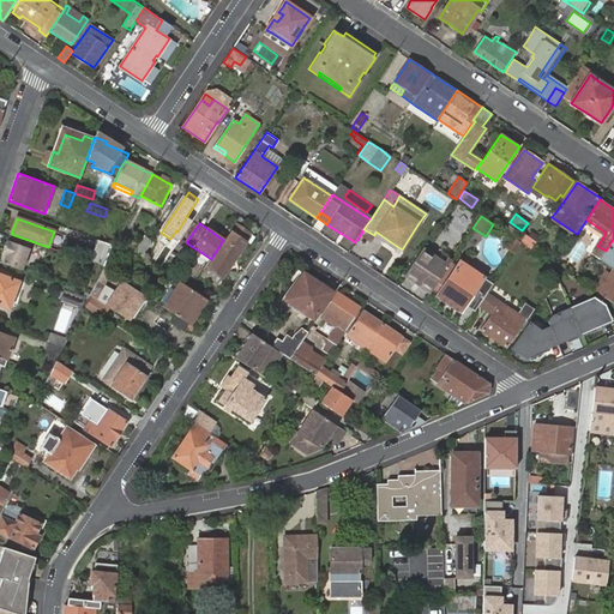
[(238,250),(250,232),(236,223),(224,241),(203,275),(218,286),(229,270),(229,269),(235,260),(241,252),(240,252),(238,250)]
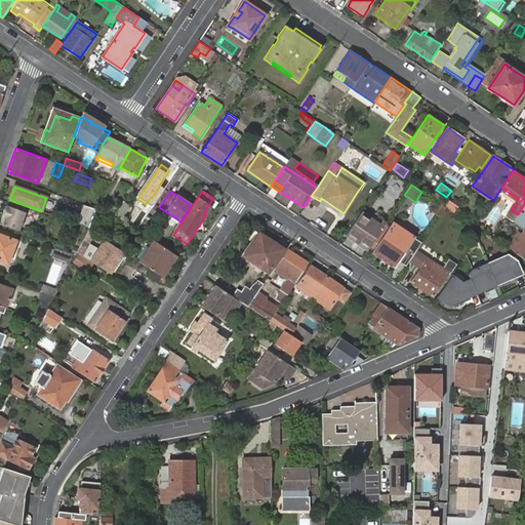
[(443,197),(436,192),(433,197),(440,202),(443,197)]
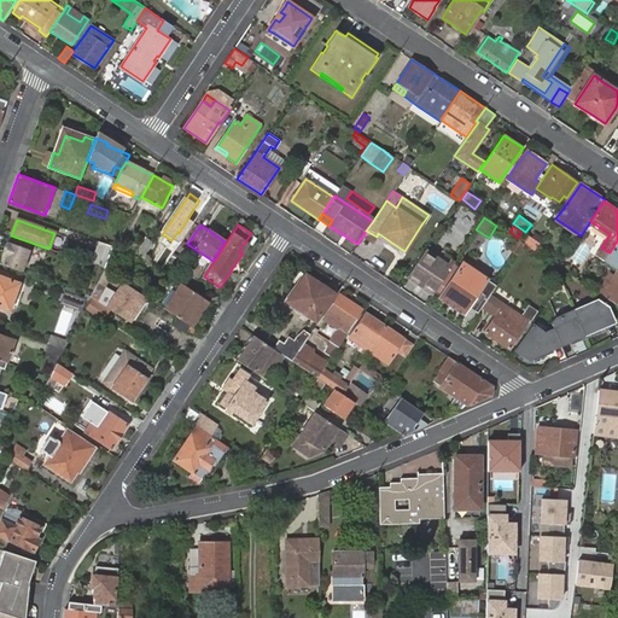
[(366,231),(363,235),(373,242),(377,237),(366,231)]
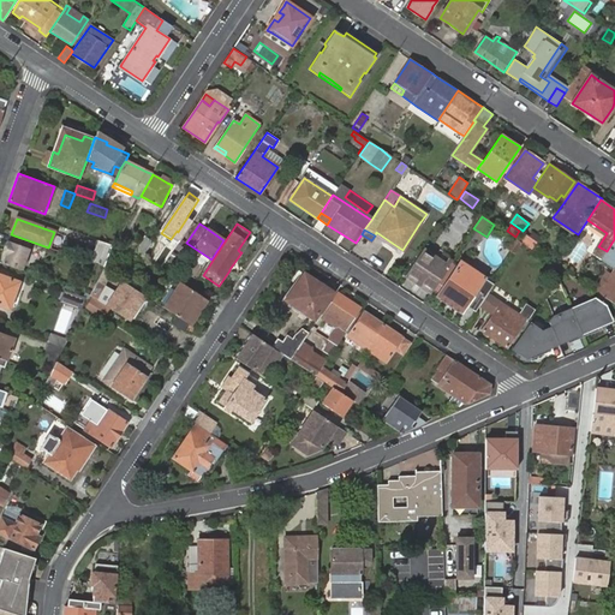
[(252,234),(250,232),(238,250),(240,252),(252,234)]
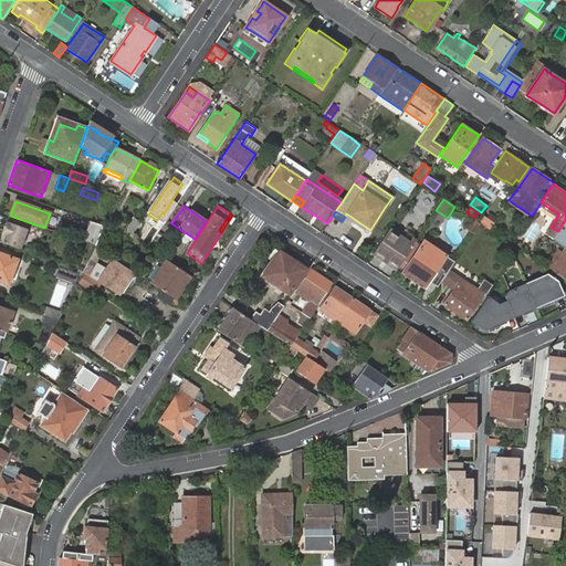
[(360,223),(346,213),(345,217),(358,226),(360,223)]
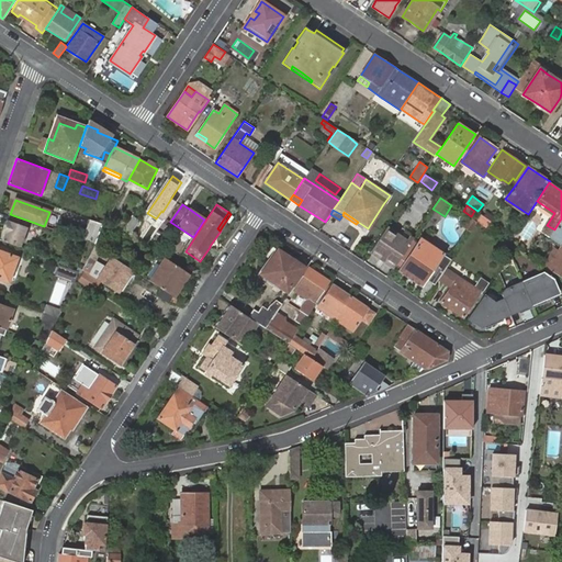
[(491,221),(478,212),(472,220),(476,222),(485,228),(491,221)]
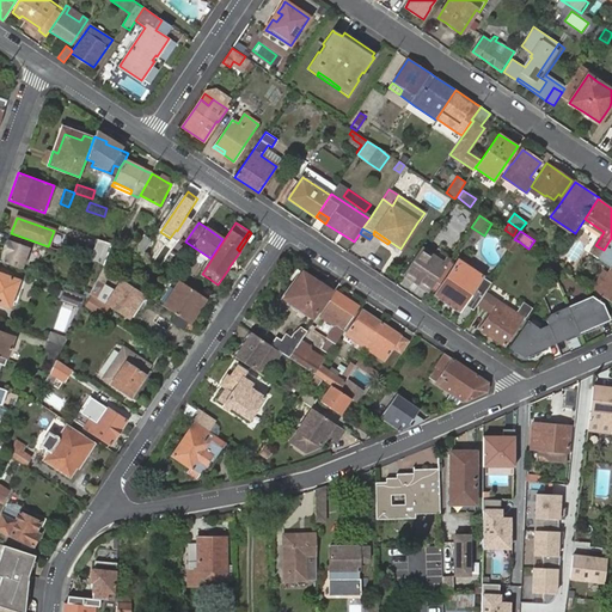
[(5,257),(2,262),(20,268),(28,249),(31,240),(11,233),(8,242),(7,242),(1,256),(5,257)]
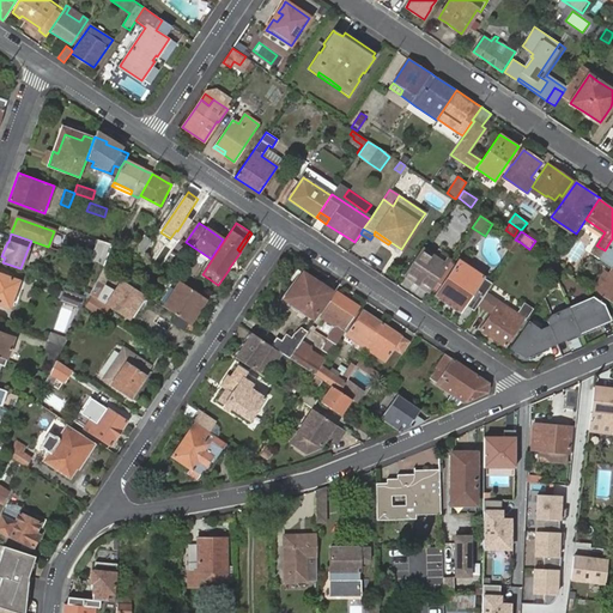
[(138,246),(121,234),(117,240),(134,250),(138,246)]
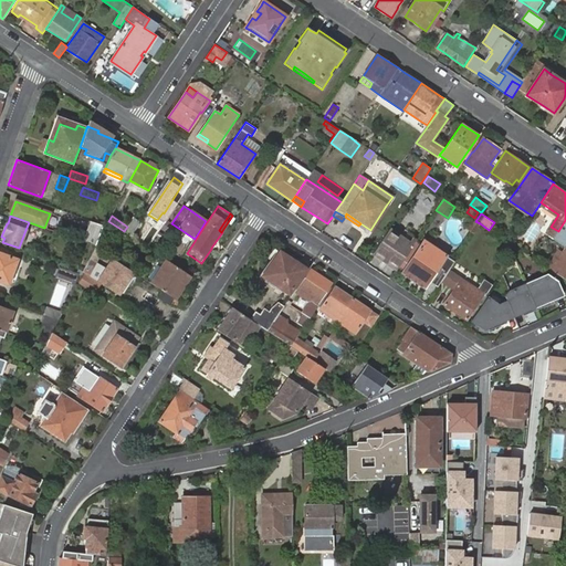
[(132,237),(140,222),(134,218),(127,227),(124,231),(132,237)]
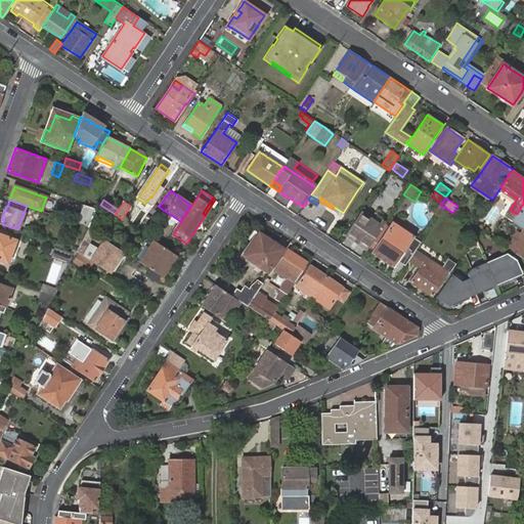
[(433,202),(426,212),(435,218),(442,208),(433,202)]
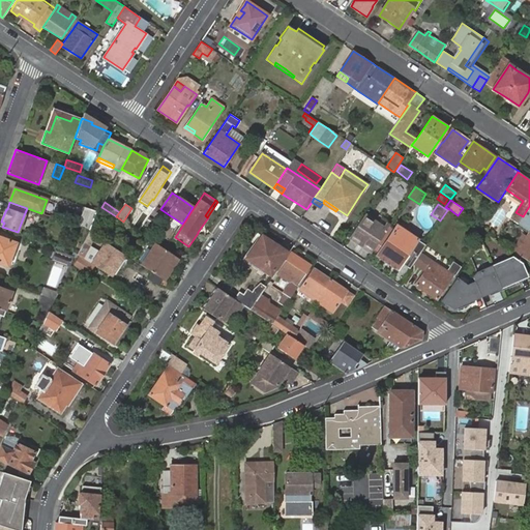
[(529,205),(529,206),(523,216),(518,224),(528,230),(529,227),(529,205)]
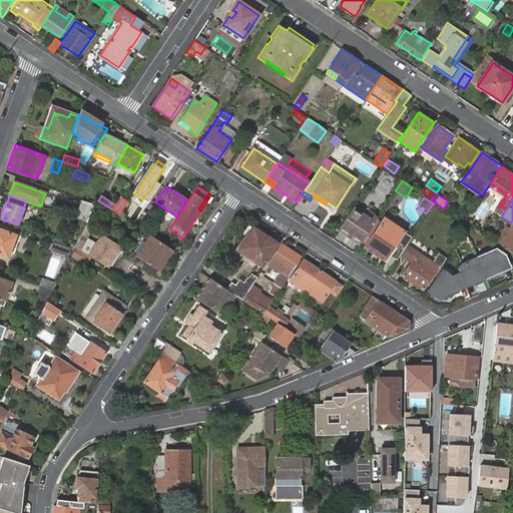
[(87,223),(93,204),(82,200),(74,218),(80,221),(87,223)]
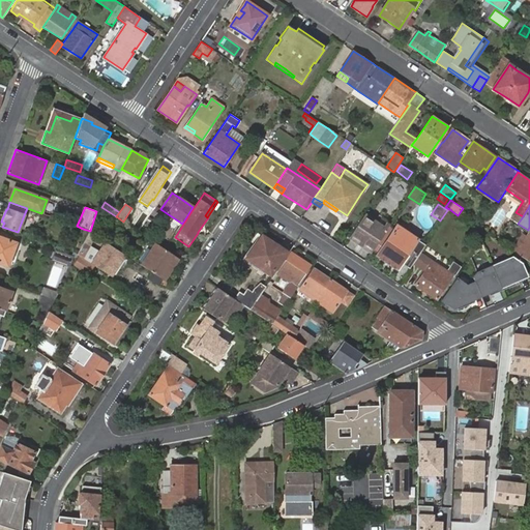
[(491,222),(497,226),(506,213),(499,209),(491,222)]
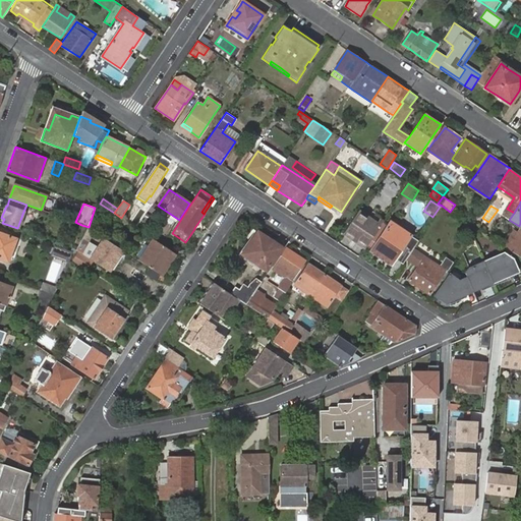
[(377,224),(358,211),(343,233),(352,239),(356,242),(356,243),(356,244),(361,247),(362,247),(363,246),(364,248),(380,226),(383,221),(380,219),(377,224)]
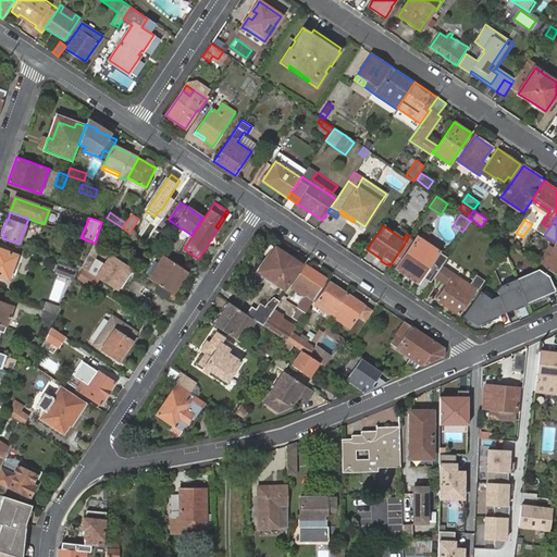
[(556,243),(556,244),(555,242),(544,235),(542,234),(539,238),(553,248),(549,254),(545,260),(542,264),(556,274),(556,243)]
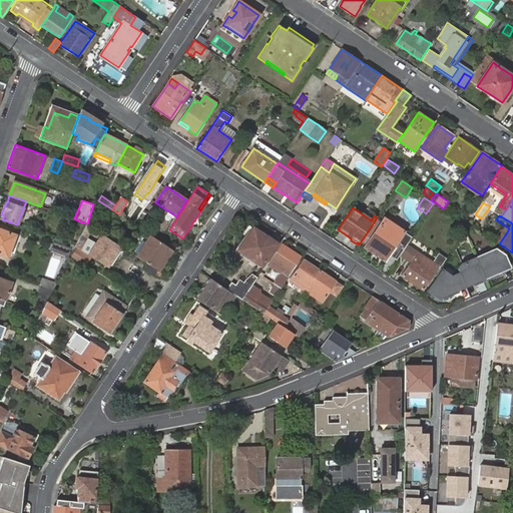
[(388,254),(397,260),(400,253),(407,244),(412,236),(385,218),(383,217),(377,227),(364,247),(384,261),(388,254)]
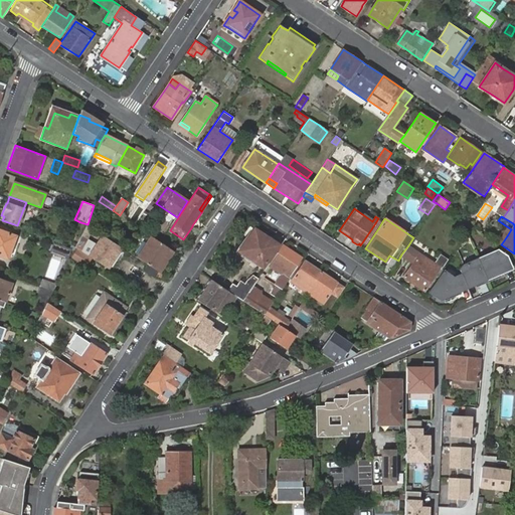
[(81,234),(87,224),(88,224),(80,222),(76,231),(81,234)]
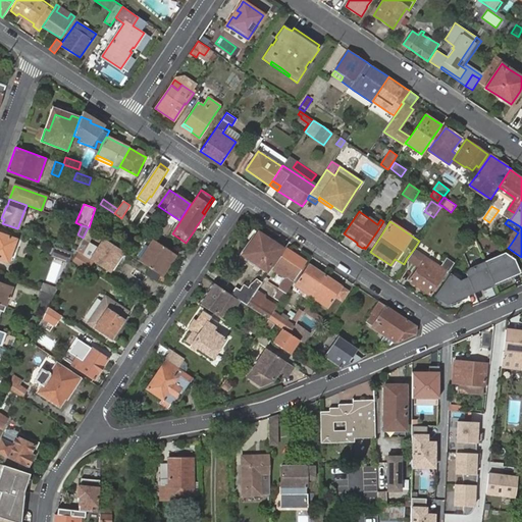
[(89,242),(94,231),(88,227),(83,238),(80,245),(76,250),(81,253),(87,242),(89,242)]
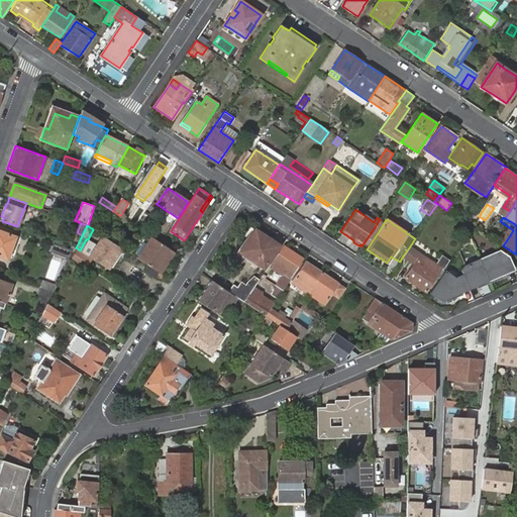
[(0,230),(0,255),(7,259),(13,243),(15,236),(0,230)]
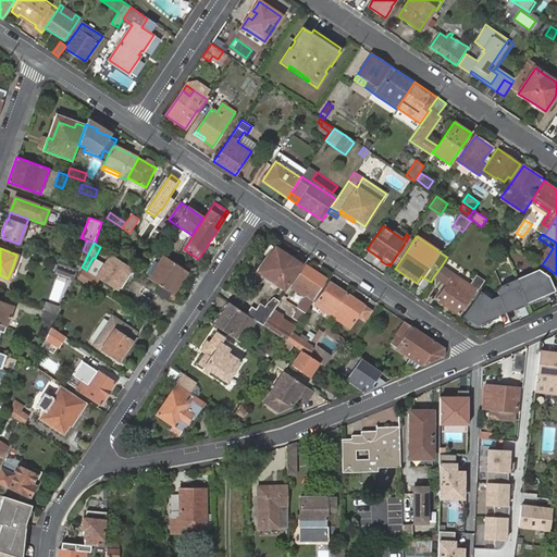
[(292,258),(275,248),(273,251),(259,271),(285,289),(302,262),(293,256),(292,258)]
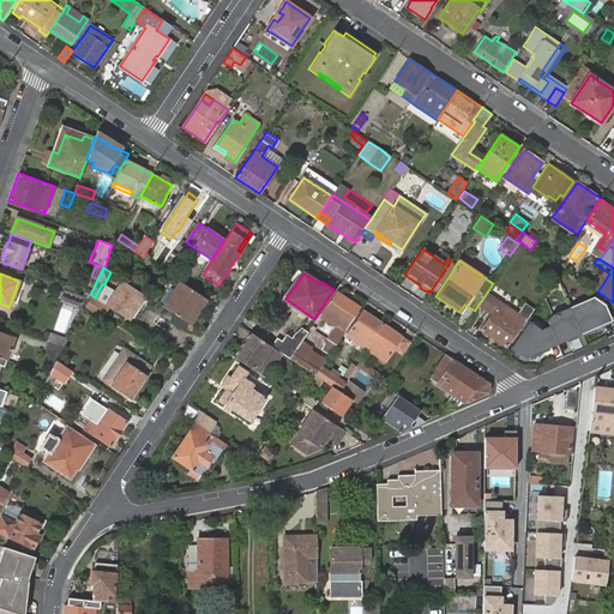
[(187,278),(184,284),(191,289),(194,283),(187,278)]
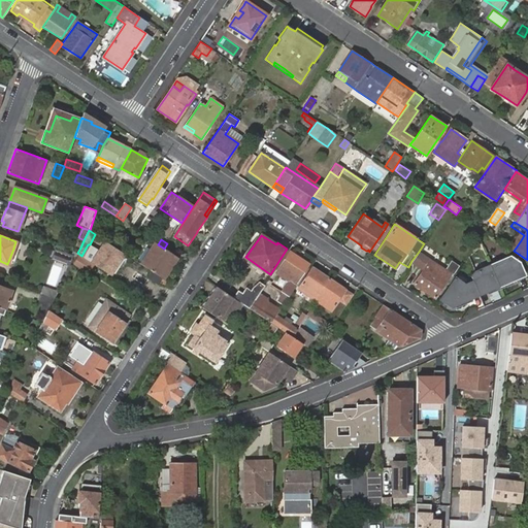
[(163,278),(177,257),(164,249),(158,244),(156,242),(141,264),(163,278)]
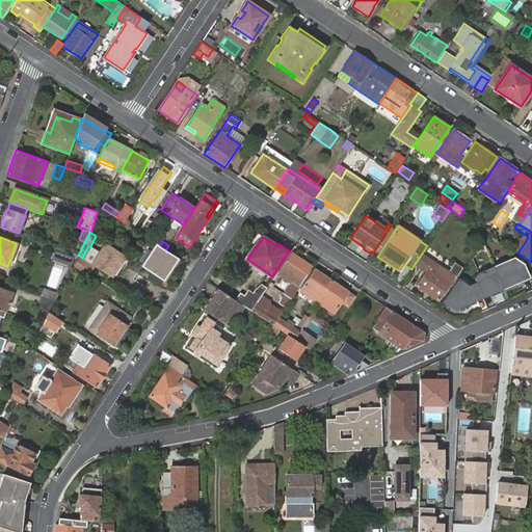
[(92,264),(112,277),(126,258),(105,245),(92,264)]
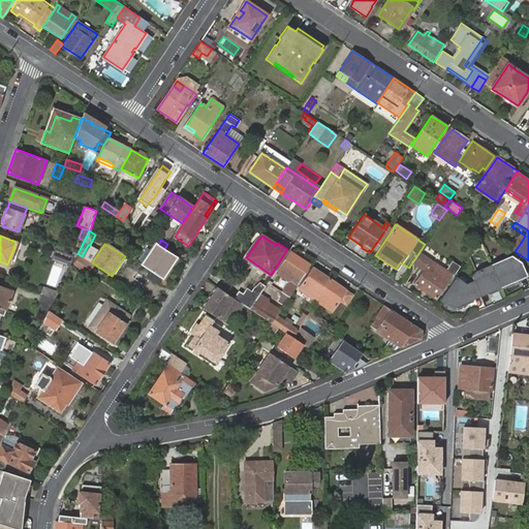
[(69,256),(56,251),(53,259),(66,265),(69,256)]
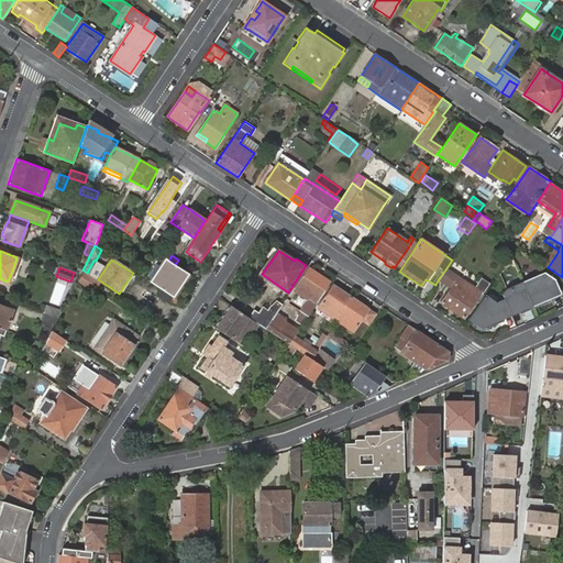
[(312,309),(316,305),(315,304),(318,298),(329,282),(310,268),(298,285),(300,286),(297,291),(310,300),(301,312),(308,316),(312,309)]
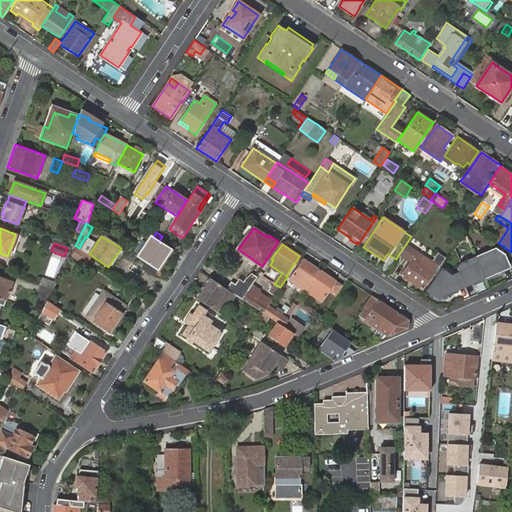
[(406,244),(399,253),(408,259),(409,258),(412,260),(402,274),(422,288),(433,272),(437,266),(438,266),(445,258),(438,253),(432,262),(430,260),(417,252),(412,248),(406,244)]
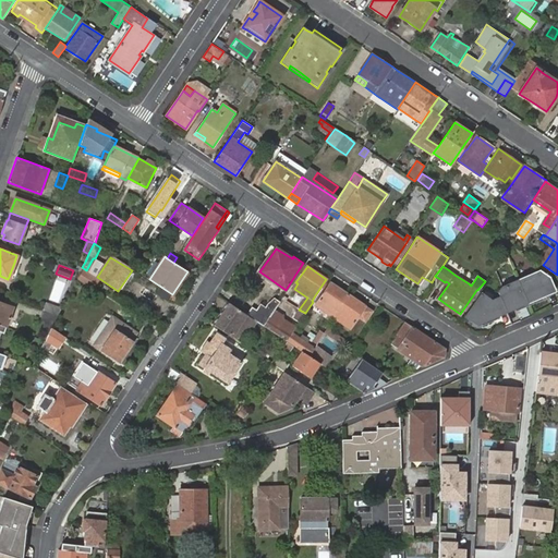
[(556,291),(548,275),(538,268),(518,278),(530,305),(548,296),(547,294),(556,291)]
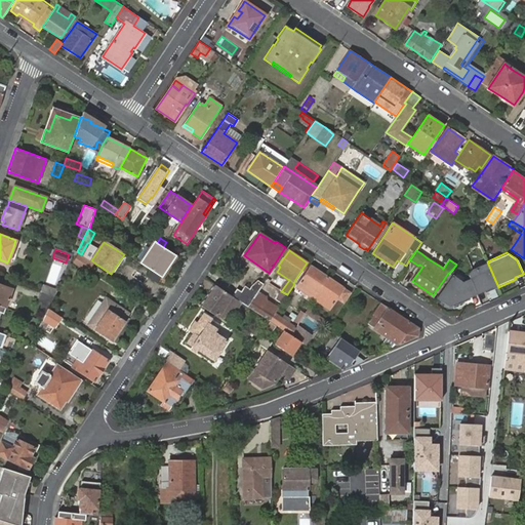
[(498,287),(487,261),(478,266),(473,269),(473,270),(469,275),(471,278),(477,293),(484,290),(485,293),(498,287)]
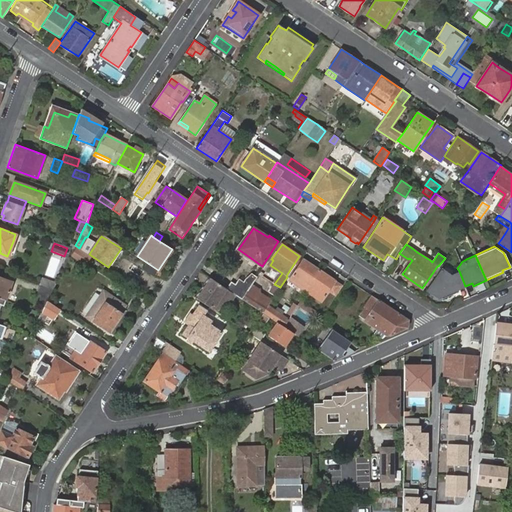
[(304,292),(319,269),(303,259),(290,280),(302,288),(300,290),(304,292)]
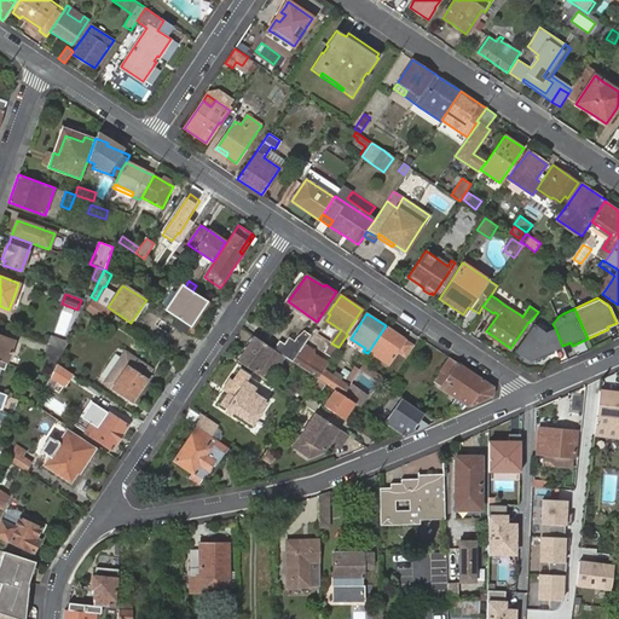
[(562,346),(555,328),(545,331),(534,323),(515,351),(530,360),(534,360),(555,352),(554,350),(562,346)]
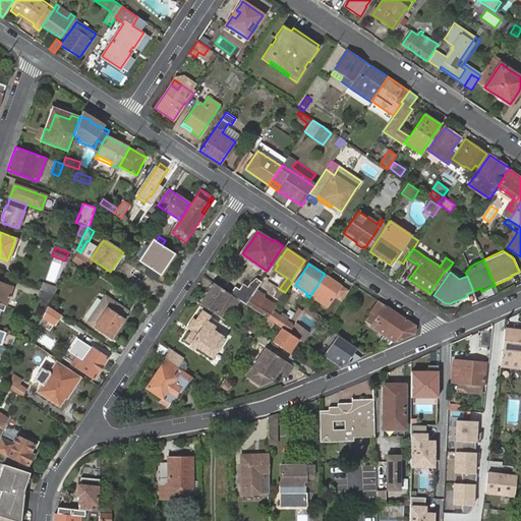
[(341,285),(325,274),(309,297),(312,300),(314,297),(327,306),(333,296),(341,301),(348,290),(341,285)]
